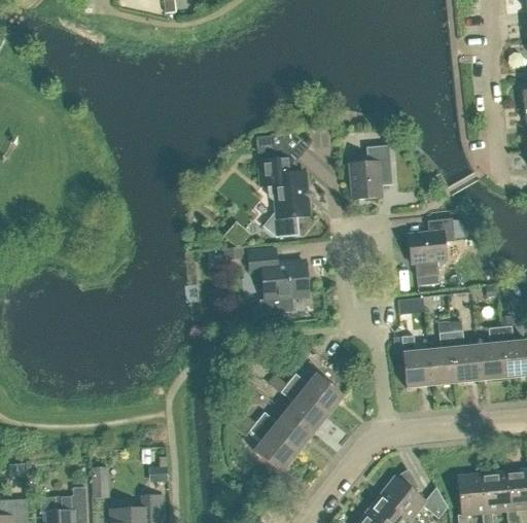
[(166,11),(177,9),(176,0),(165,0),(166,11)]
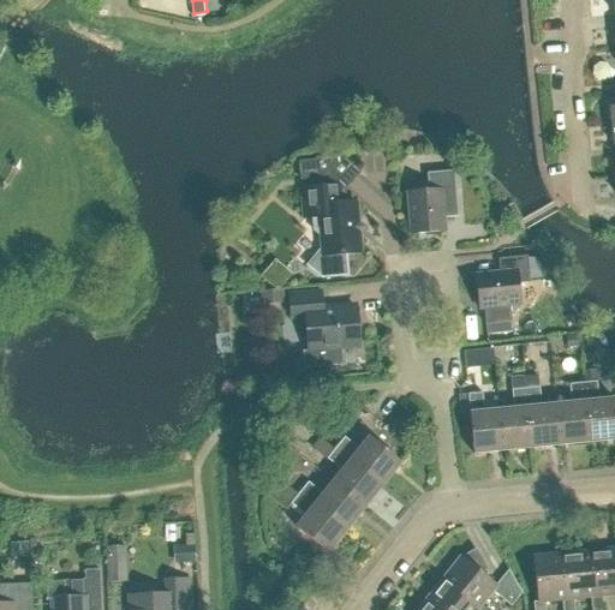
[(316,156),(299,157),(302,175),(317,175),(316,156)]
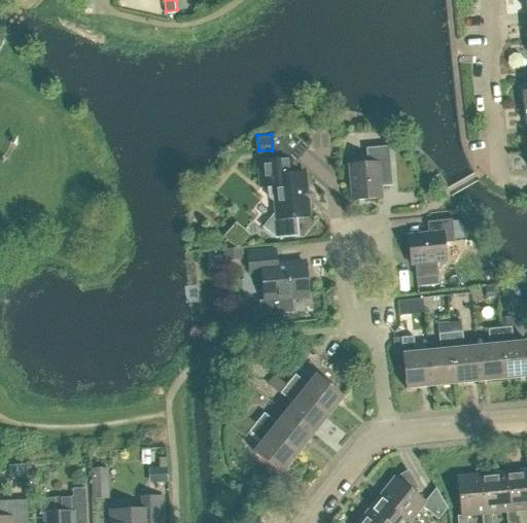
[(366,161),(357,162),(349,163),(352,199),(381,196),(380,184),(392,183),(388,144),(365,146),(366,161)]
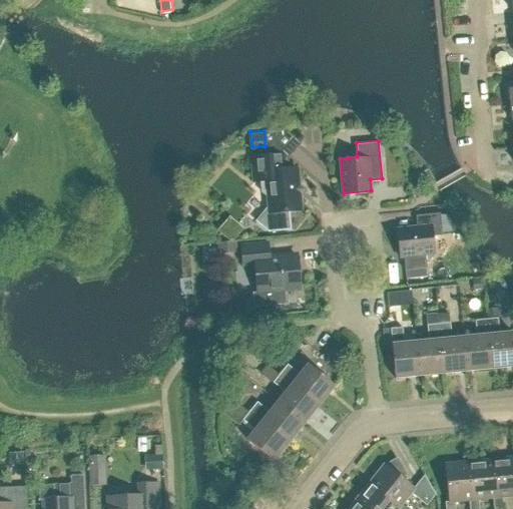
[(276,153),(251,155),(253,179),(259,179),(260,189),(267,195),(268,202),(253,218),(267,229),(290,227),(288,209),(301,208),(300,190),(302,186),(299,184),(298,166),(291,167),(286,167),(284,144),(276,145),(276,153)]
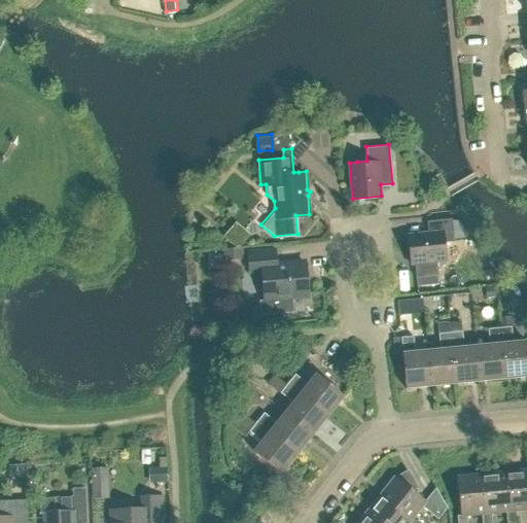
[(446,258),(444,241),(454,240),(452,216),(442,217),(436,218),(426,219),(427,231),(408,233),(410,262),(414,262),(416,276),(438,274),(436,259),(446,258)]
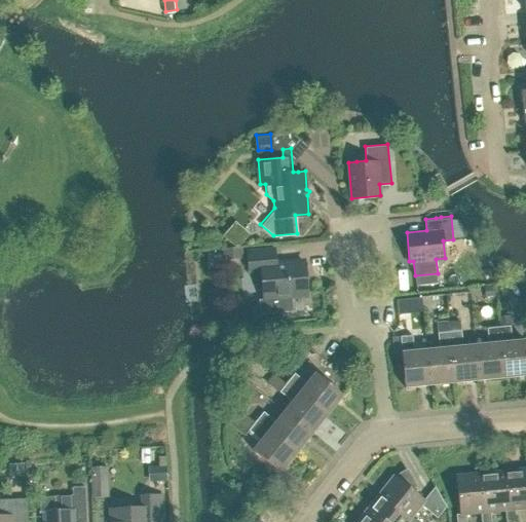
[(237,243),(249,230),(235,218),(224,230),(237,243)]
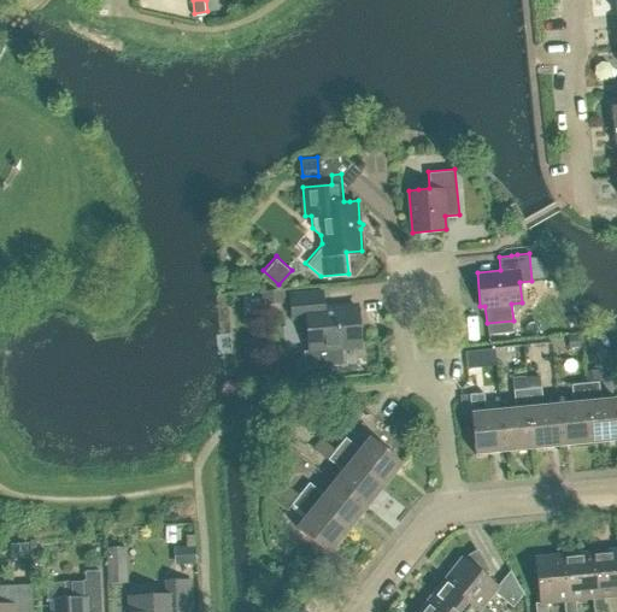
[(285,289),(260,292),(262,305),(286,302),(286,300),(285,289)]
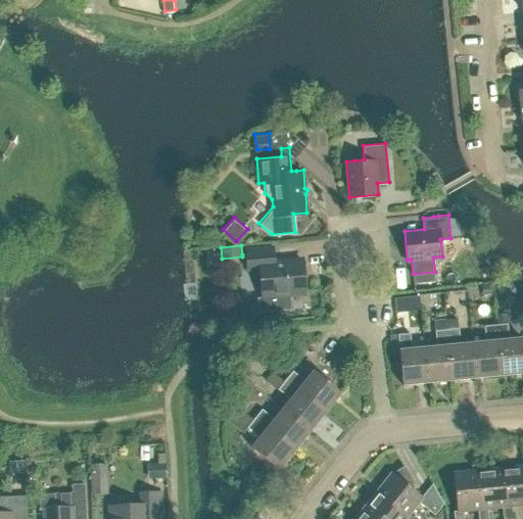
[(273,245),(245,247),(247,268),(258,267),(262,298),(257,298),(258,310),(290,308),(288,292),(304,290),(302,260),(274,262),(273,245)]
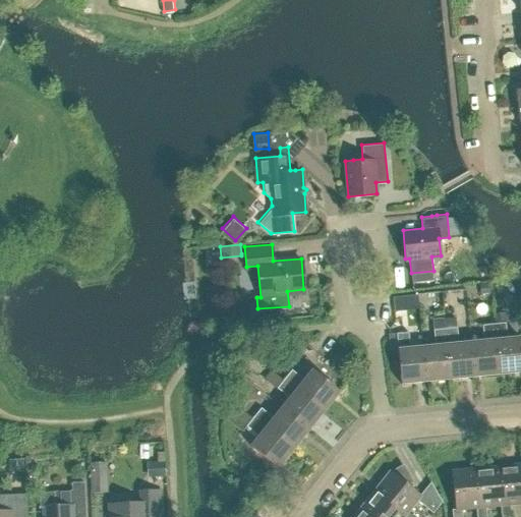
[(477,291),(488,290),(488,281),(477,282),(477,291)]
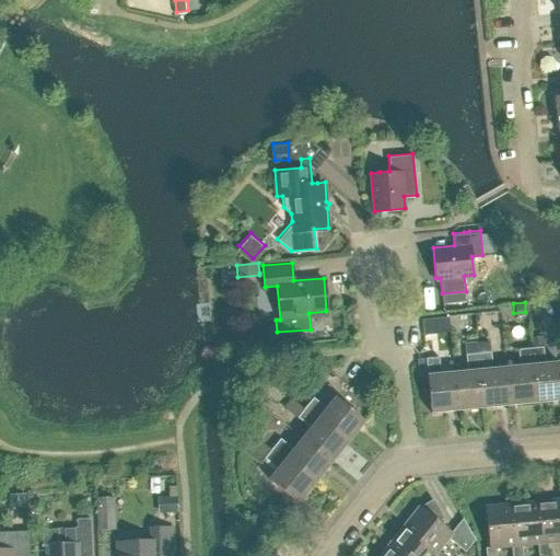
[(447,313),(421,316),(423,332),(450,329),(447,313)]
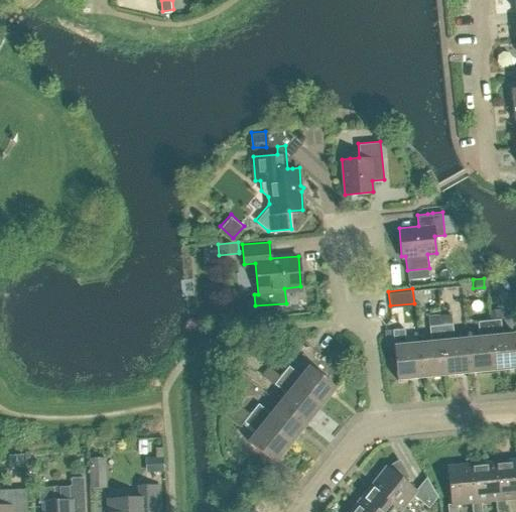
[(471,371),(467,337),(455,338),(452,311),(440,313),(441,324),(440,324),(446,373),(471,371)]
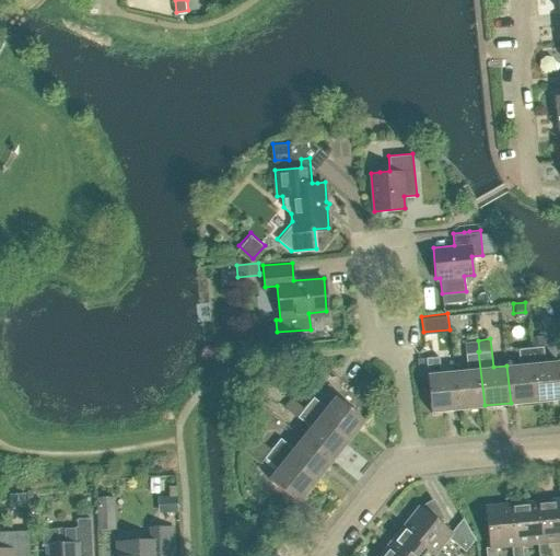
[(531,346),(536,400),(559,396),(559,369),(559,360),(545,361),(544,345),(531,346)]
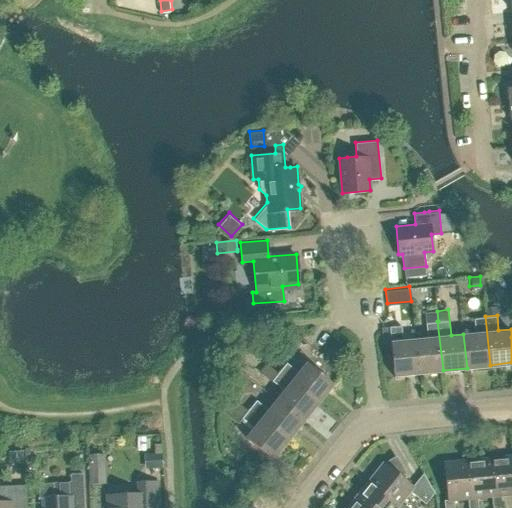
[(467,368),(490,365),(485,316),(473,317),(475,333),(463,334),(467,368)]
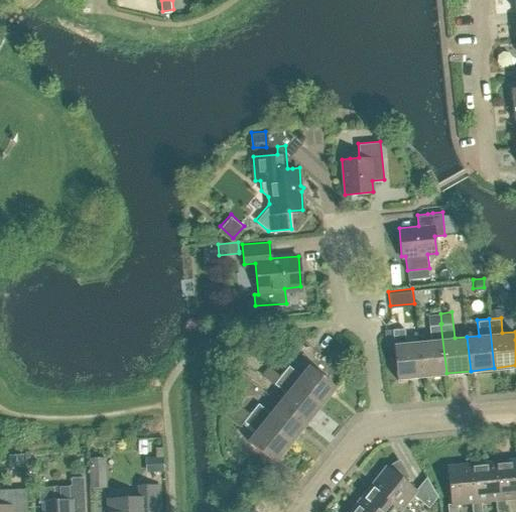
[(421,376),(446,373),(440,324),(429,325),(431,341),(418,342),(421,376)]
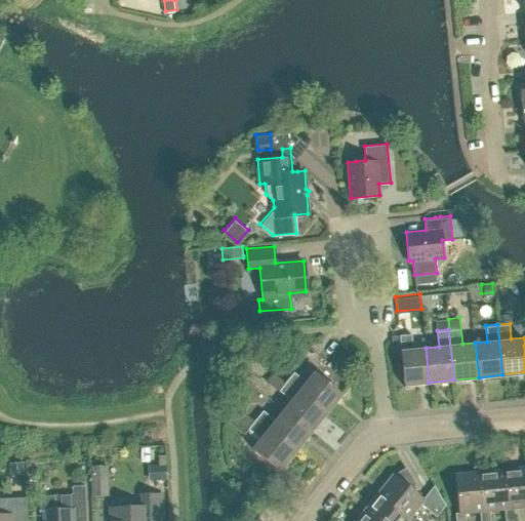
[(429,383),(426,348),(413,349),(411,332),(399,334),(404,385),(429,383)]
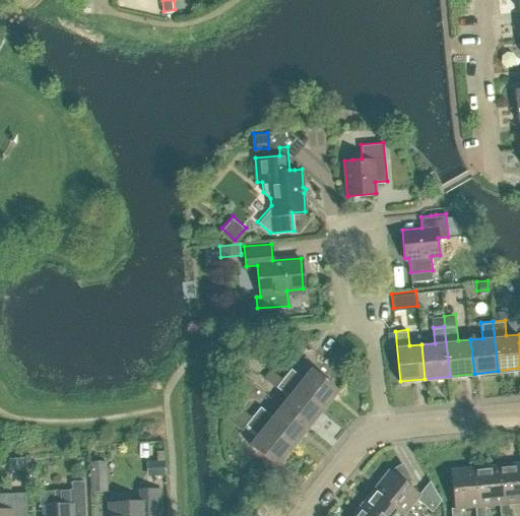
[(276,385),(283,377),(272,367),(264,376),(276,385)]
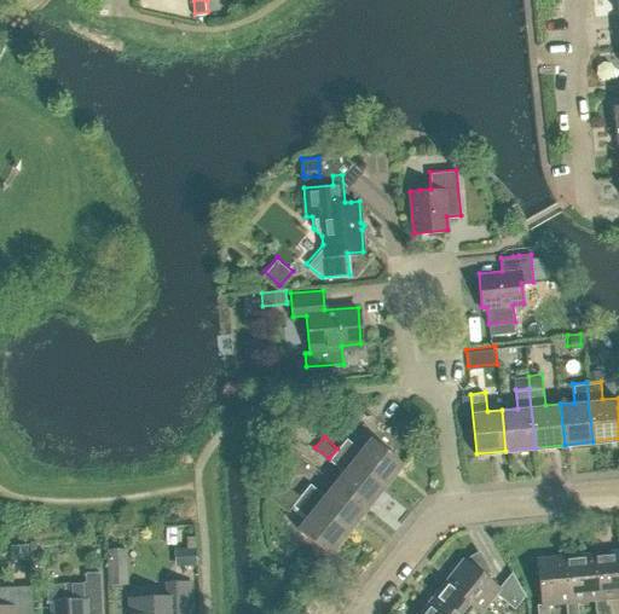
[(337,449),(385,486),(403,463),(371,438),(362,450),(346,438),(337,449)]
